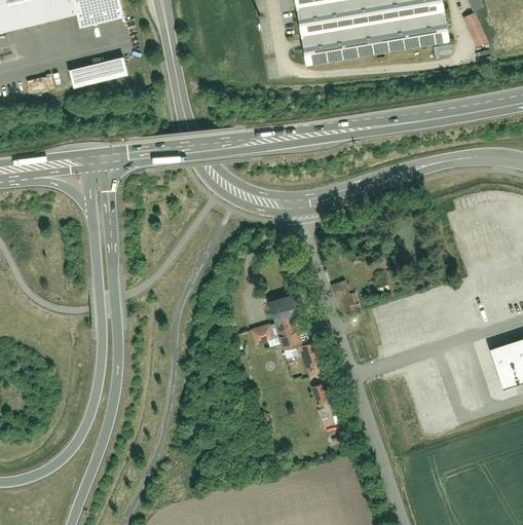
[(0,0),(0,33),(79,14),(76,0),(0,0)]
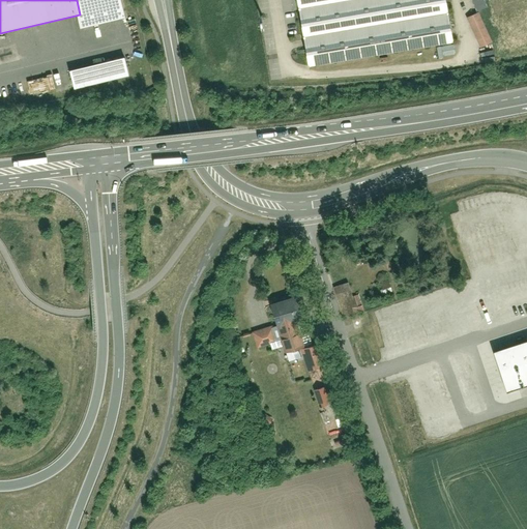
[(296,0),(306,59),(451,35),(445,0),(296,0)]
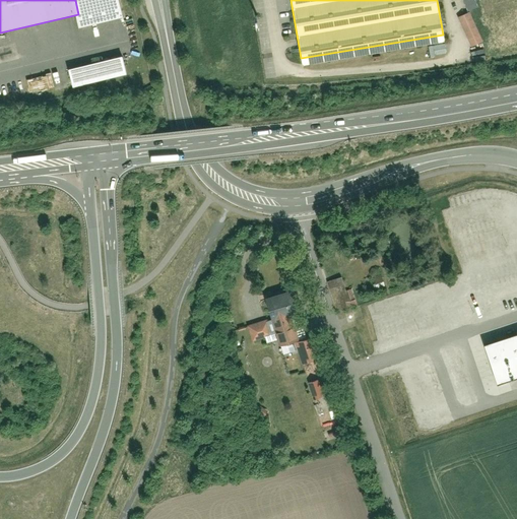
[(463,0),(468,12),(481,7),(478,0),(463,0)]
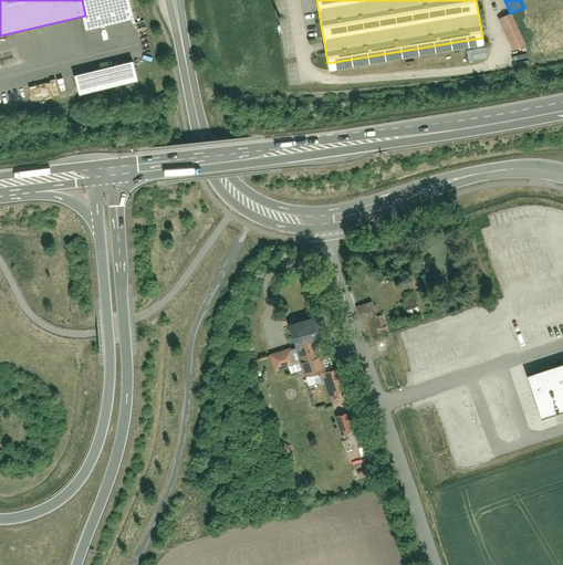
[(513,12),(500,19),(514,52),(529,45),(513,12)]
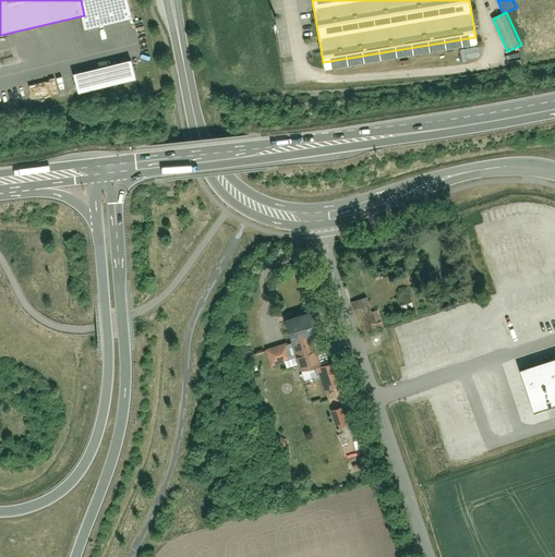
[(136,59),(73,73),(77,94),(141,79),(136,59)]
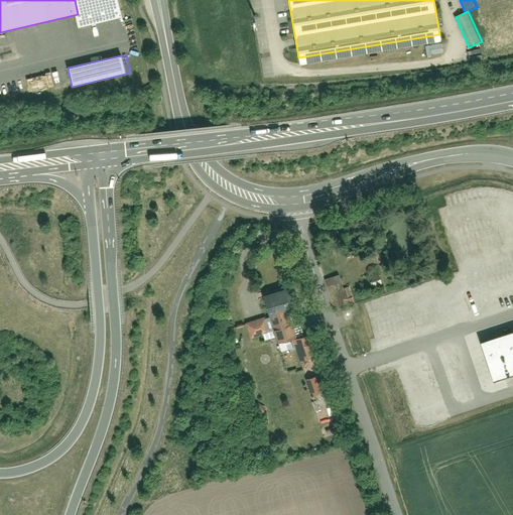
[(342,275),(327,280),(338,309),(357,303),(352,288),(347,289),(342,275)]
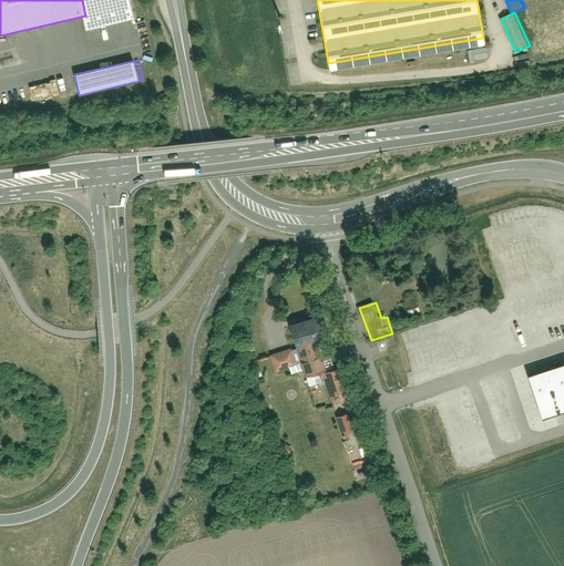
[(329,318),(295,329),(311,381),(334,373),(325,346),(337,341),(329,318)]
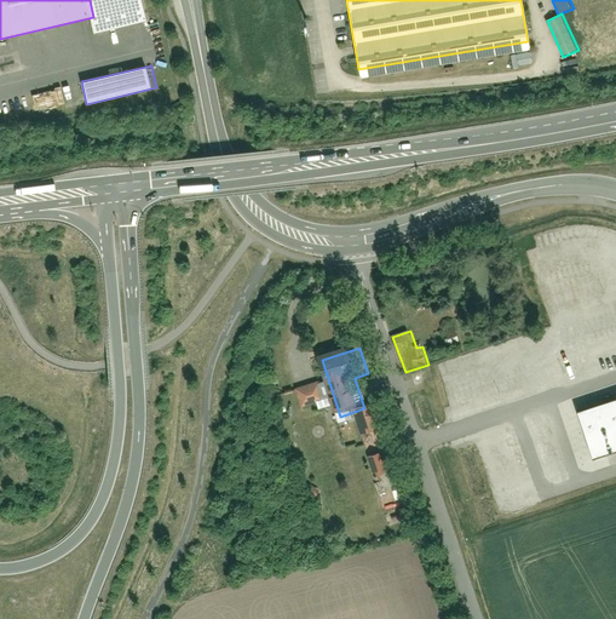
[(329,402),(324,384),(303,390),(309,408),(329,402)]
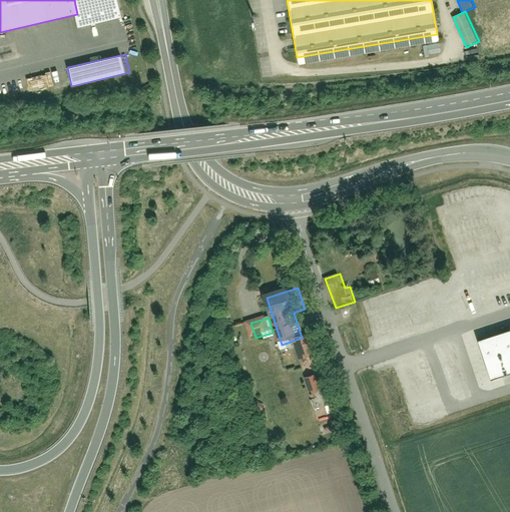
[(509,329),(475,341),(488,380),(509,373),(509,329)]
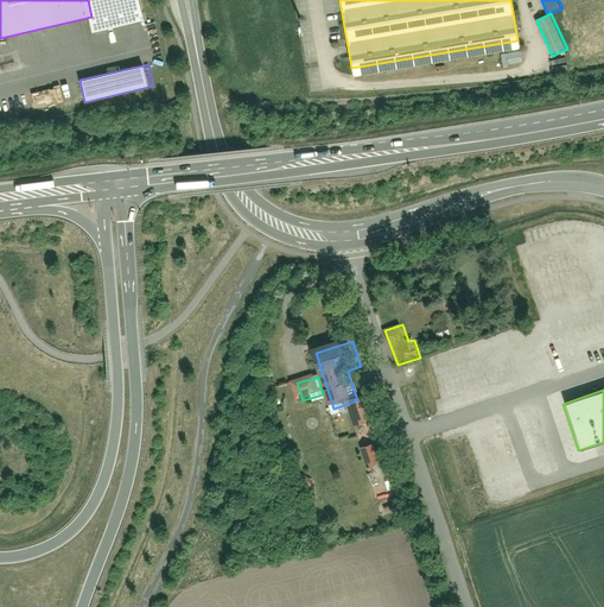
[(376,396),(351,405),(361,429),(369,425),(367,422),(383,415),(376,396)]
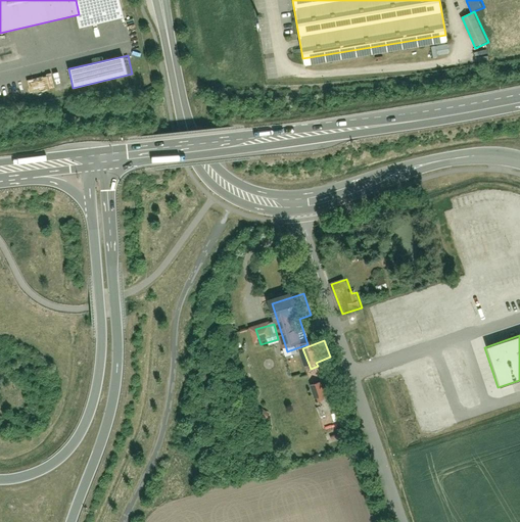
[(318,397),(326,395),(322,381),(314,383),(318,397)]
